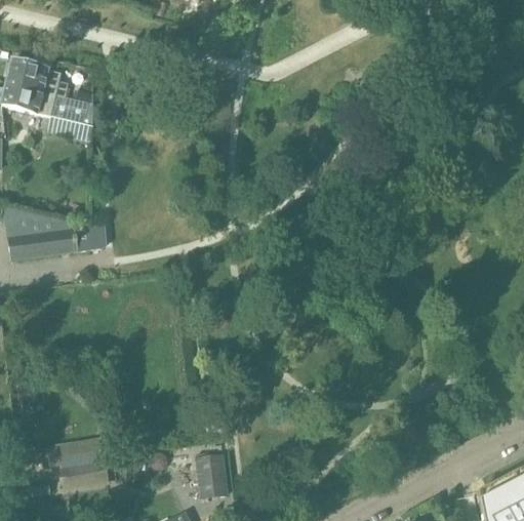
[(7,59),(4,74),(8,75),(6,81),(66,95),(69,81),(59,79),(62,71),(11,58),(11,61),(7,59)]
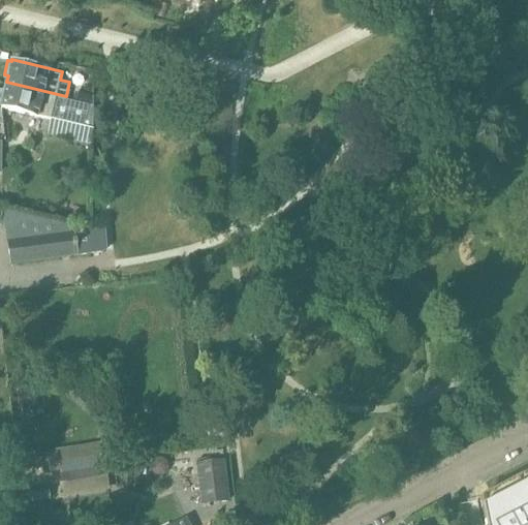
[(65,97),(66,96),(6,82),(5,88),(0,86),(0,100),(2,101),(1,103),(52,116),(84,124),(90,103),(65,97)]
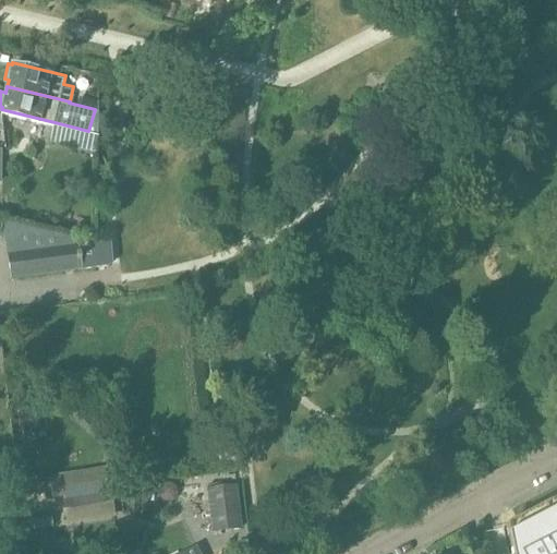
[(424,143),(426,143),(428,143),(431,142),(432,141),(433,139),(433,136),(433,135),(433,133),(432,131),(430,130),(427,130),(425,130),(423,130),(421,132),(420,134),(420,135),(420,137),(421,140),(422,142),(424,143)]
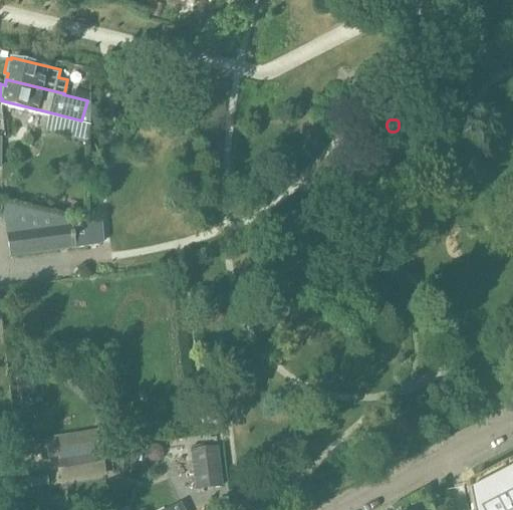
[(7,229),(8,232),(73,224),(72,221),(72,217),(4,201),(7,229)]
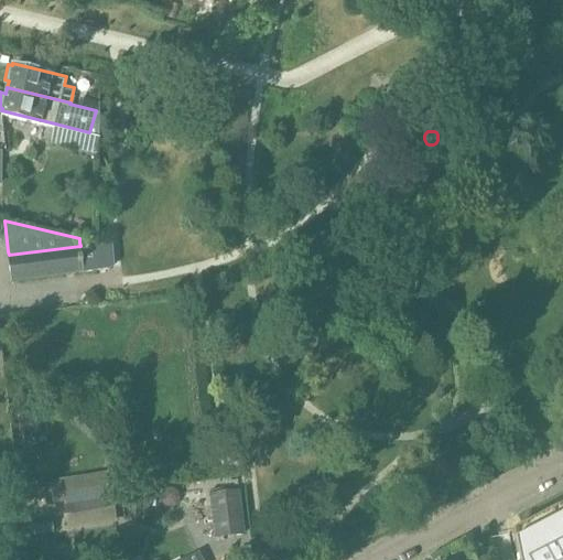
[(80,243),(79,243),(80,246),(84,269),(110,266),(114,261),(112,241),(96,244),(87,241),(80,243)]
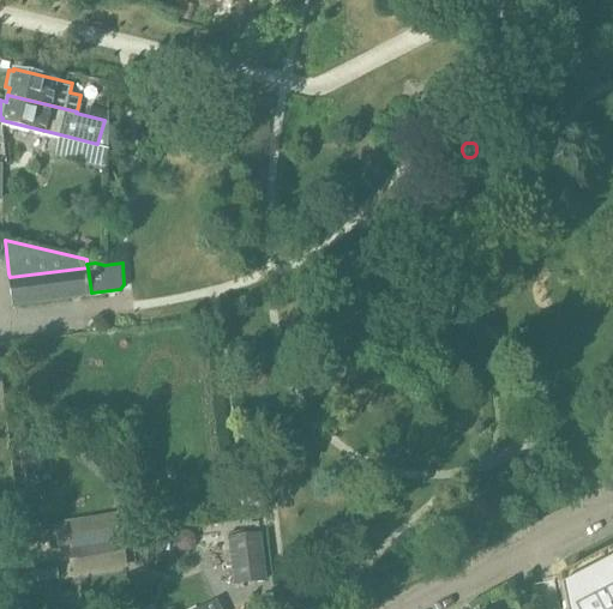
[(13,303),(91,293),(88,267),(10,277),(13,303)]
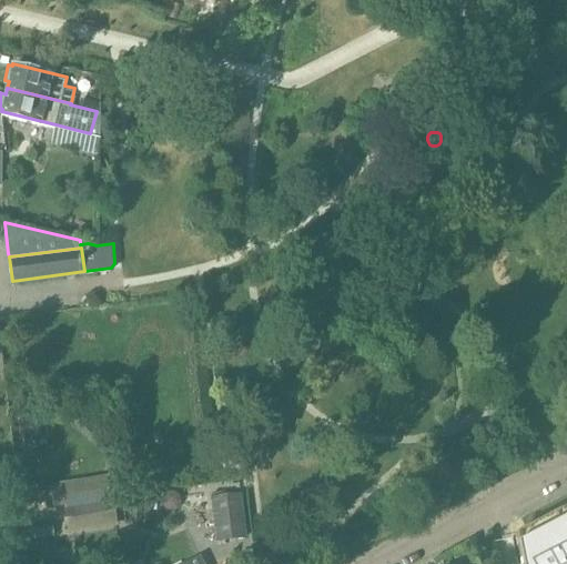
[(110,472),(57,480),(61,506),(64,506),(114,499),(110,472)]
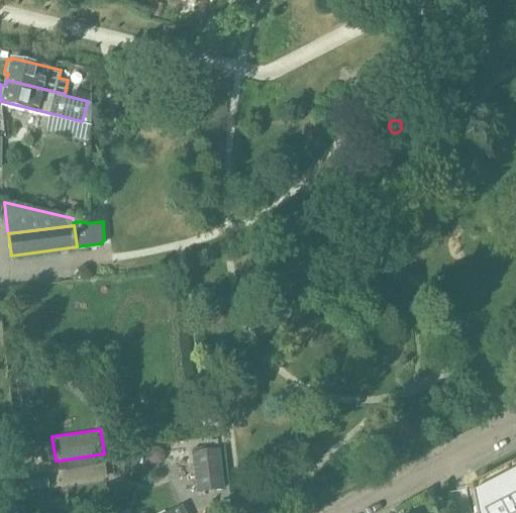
[(191,449),(196,491),(225,487),(220,445),(205,447),(205,443),(193,445),(193,448),(191,449)]
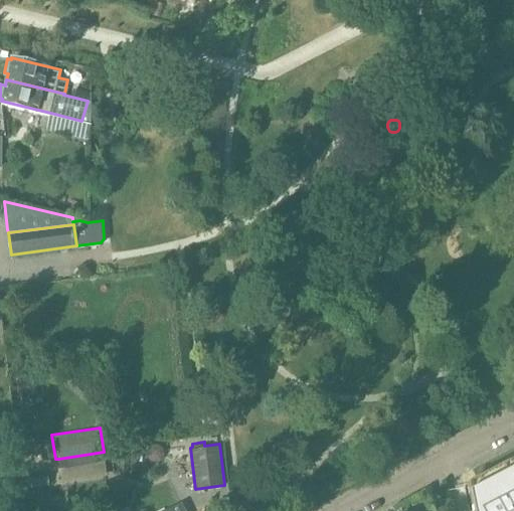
[(107,474),(104,452),(58,459),(62,481),(107,474)]
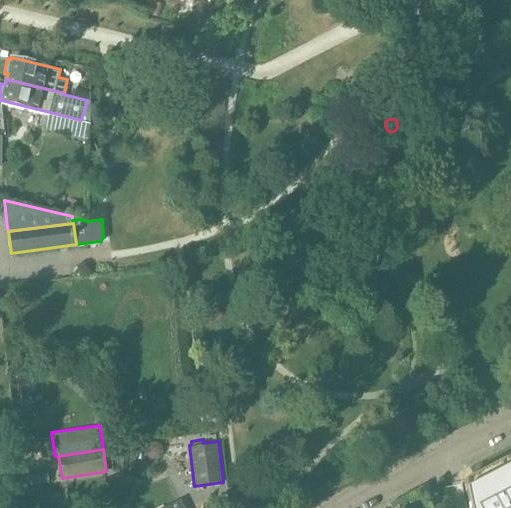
[(510,455),(466,479),(471,507),(510,507),(510,455)]
